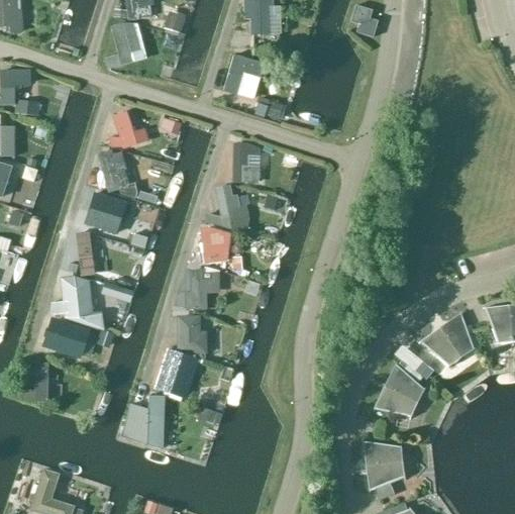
[(0,0),(0,25),(10,25),(10,31),(23,31),(20,0),(0,0)]
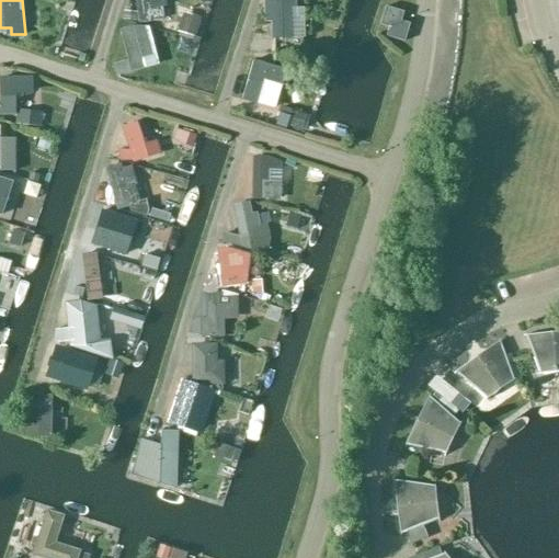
[(136,0),(139,20),(163,16),(162,4),(167,4),(166,0),(136,0)]
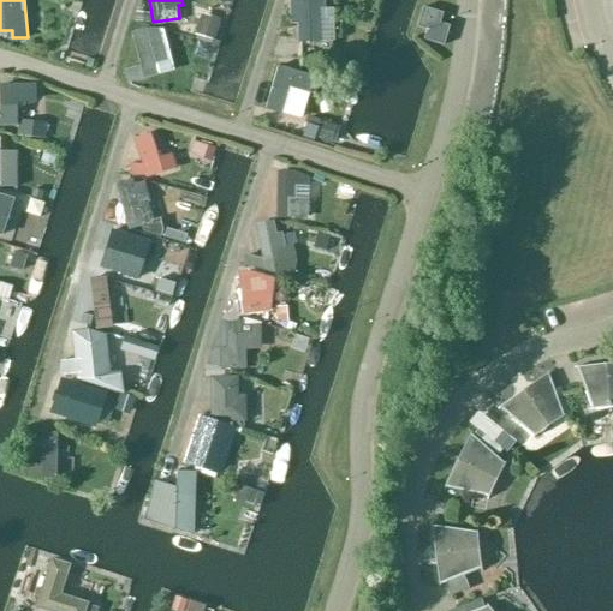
[(290,0),(291,24),(298,24),(298,43),(321,42),(319,9),(325,9),(325,0),(290,0)]
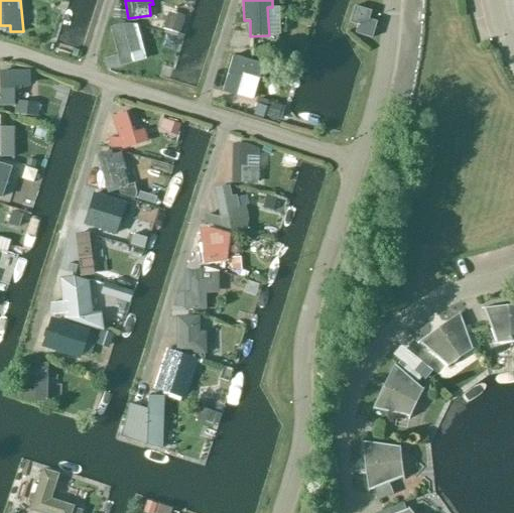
[(357,21),(355,29),(371,34),(376,18),(368,16),(370,7),(354,2),(349,19),(357,21)]
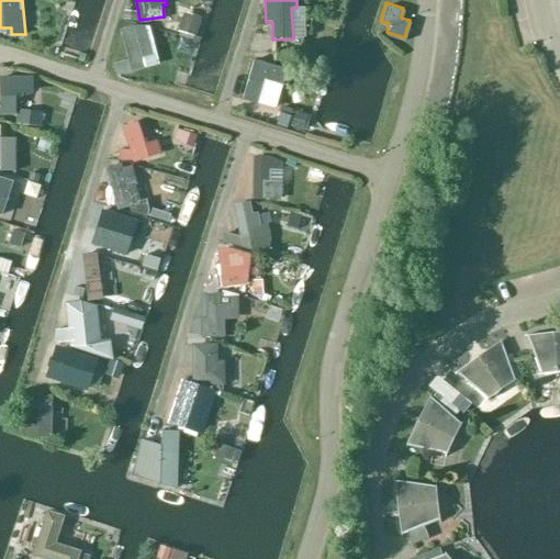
[(116,73),(159,62),(149,24),(135,23),(120,28),(129,57),(114,60),(116,73)]
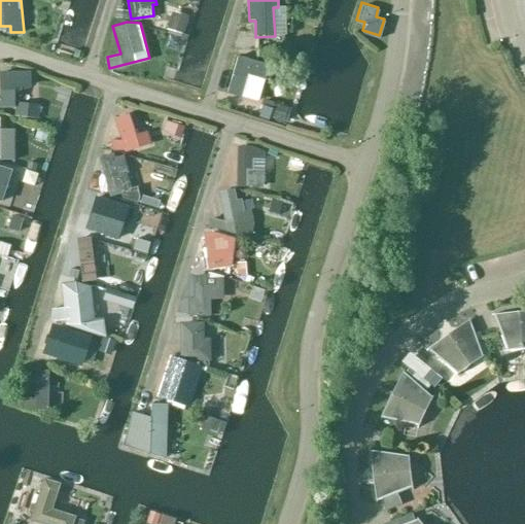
[(238,56),(228,92),(243,96),(248,74),(266,78),(270,64),(238,56)]
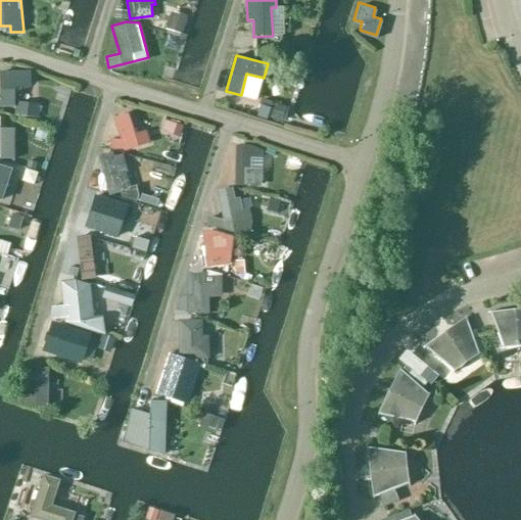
[(0,96),(0,105),(15,105),(14,88),(31,88),(31,68),(0,68),(0,95),(0,96)]
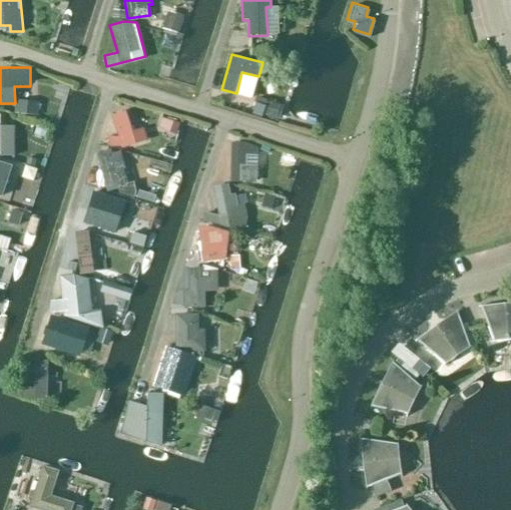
[(132,130),(125,110),(111,114),(118,135),(107,133),(111,144),(122,144),(122,146),(147,138),(144,127),(132,130)]
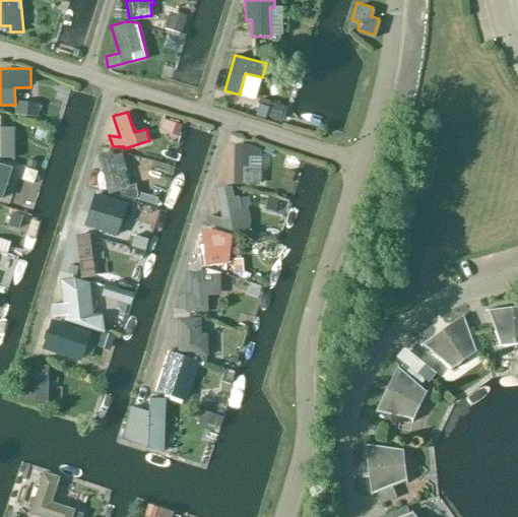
[(235,142),(234,182),(260,183),(261,166),(250,166),(250,154),(261,154),(261,147),(250,142),(235,142)]
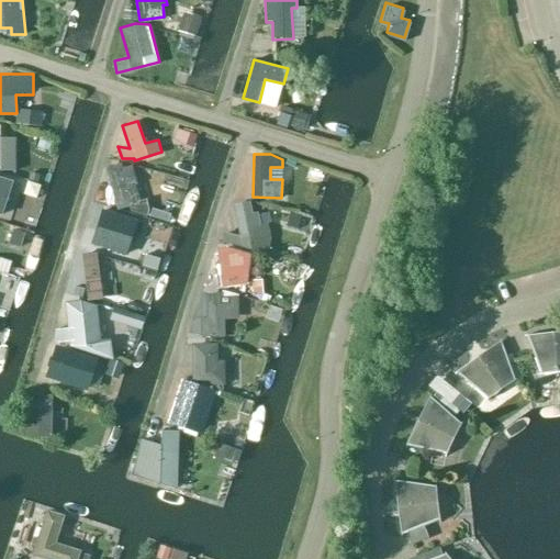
[(123,167),(122,161),(105,166),(118,209),(134,203),(129,186),(137,182),(132,164),(123,167)]
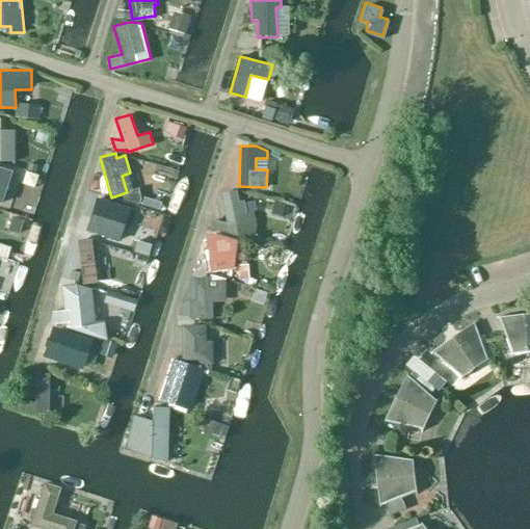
[(213,218),(211,227),(238,237),(255,239),(257,225),(254,210),(247,212),(245,201),(239,202),(237,189),(221,193),(227,222),(213,218)]
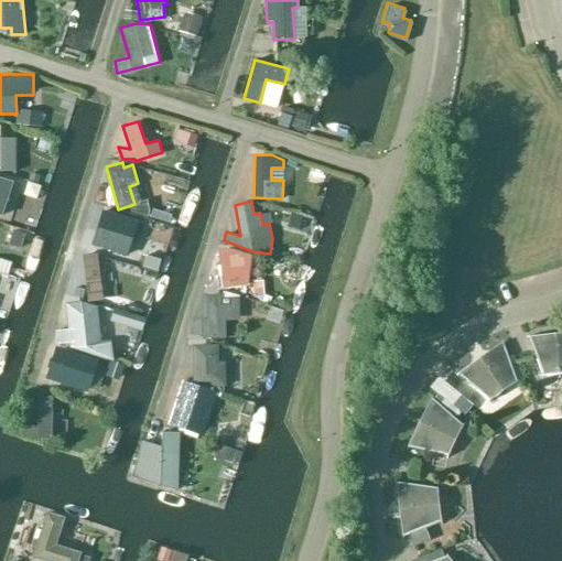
[(97,214),(103,251),(111,251),(119,257),(133,254),(130,230),(127,226),(118,227),(117,211),(97,214)]
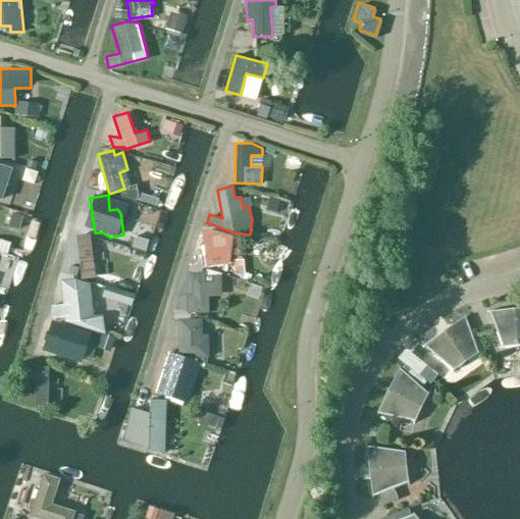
[(207,270),(216,274),(217,274),(222,274),(226,274),(220,229),(203,230),(207,270)]
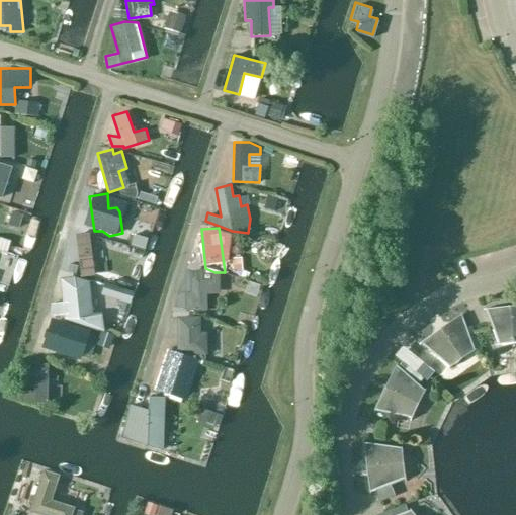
[(82,276),(96,274),(90,231),(76,233),(82,276)]
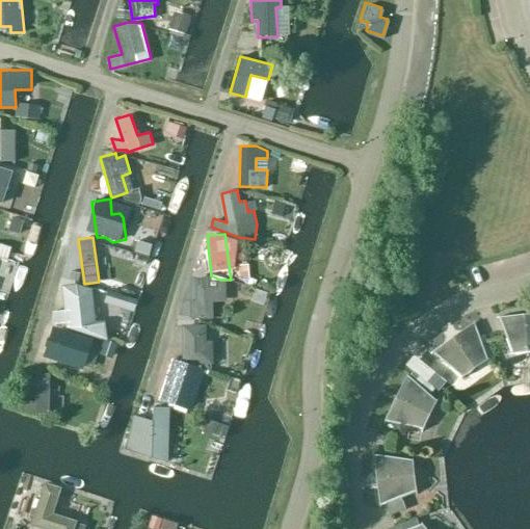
[(221,280),(220,280),(211,281),(211,276),(195,276),(195,299),(190,299),(190,301),(184,301),(183,314),(190,317),(190,318),(213,317),(213,300),(227,300),(227,280),(221,280)]
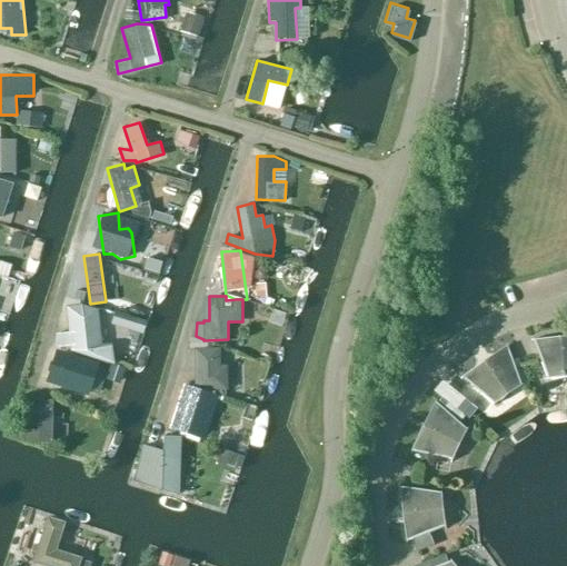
[(70,331),(56,331),(55,344),(58,345),(71,345),(71,349),(115,364),(111,343),(102,344),(99,308),(82,303),(67,305),(70,331)]
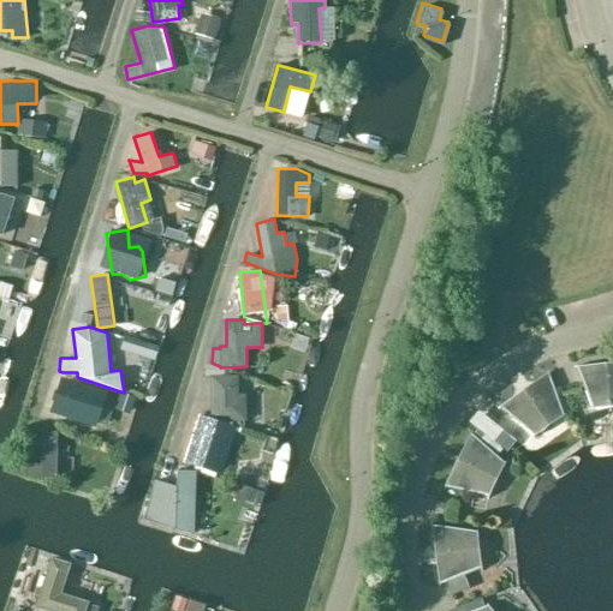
[(612,360),(578,364),(595,406),(612,403),(612,360)]
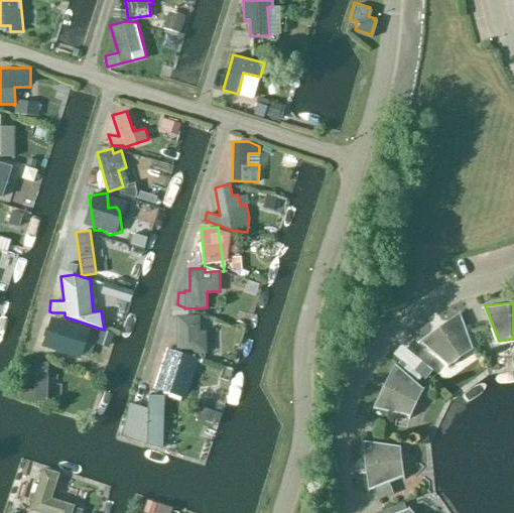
[(475,347),(462,310),(420,340),(450,364),(475,347)]
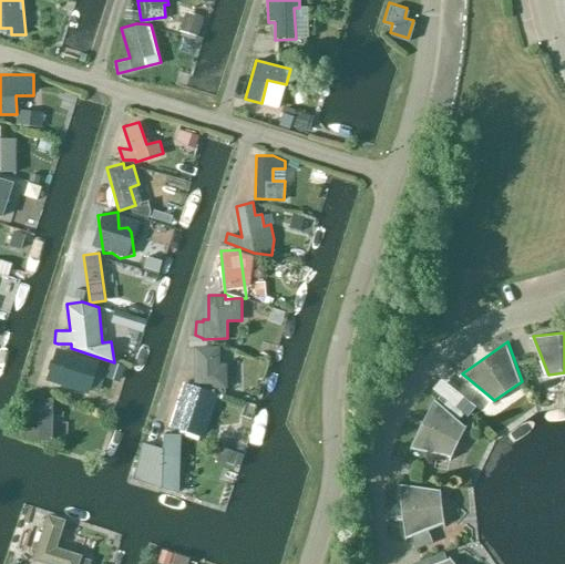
[(206,388),(227,388),(227,363),(221,363),(219,346),(194,347),(194,380),(206,388)]
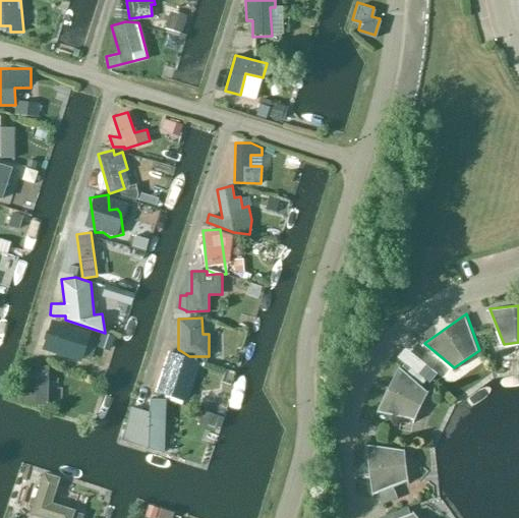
[(52,319),(42,348),(81,360),(91,331),(52,319)]
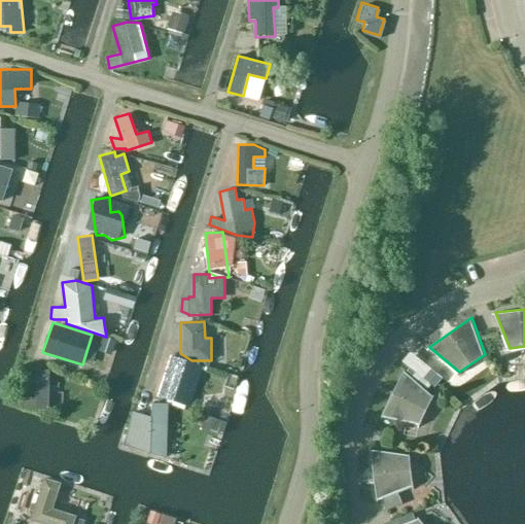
[(171,354),(156,396),(187,407),(202,365),(171,354)]
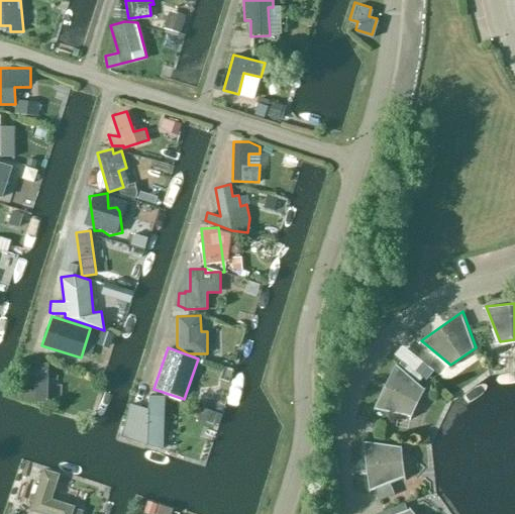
[(35,362),(34,389),(16,389),(16,397),(34,397),(34,401),(47,401),(48,362),(35,362)]
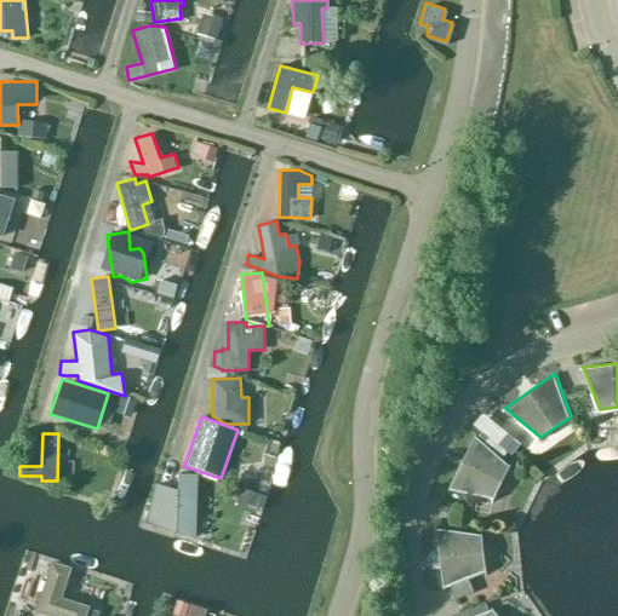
[(511,465),(476,435),(451,488),(496,498),(511,465)]
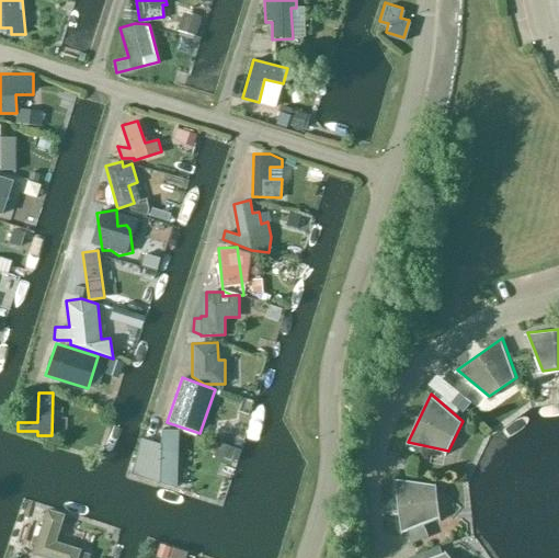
[(174,481),(175,429),(161,429),(161,443),(143,437),(132,473),(160,481),(174,481)]
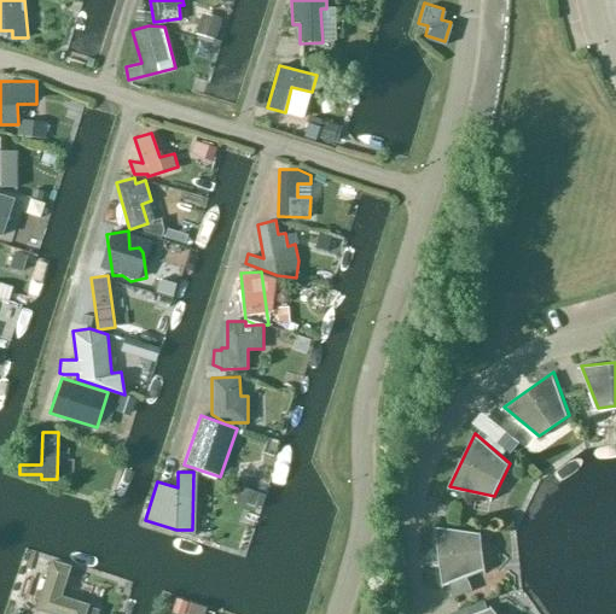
[(482,532),(436,525),(443,584),(451,582),(455,596),(474,589),(468,574),(486,568),(482,532)]
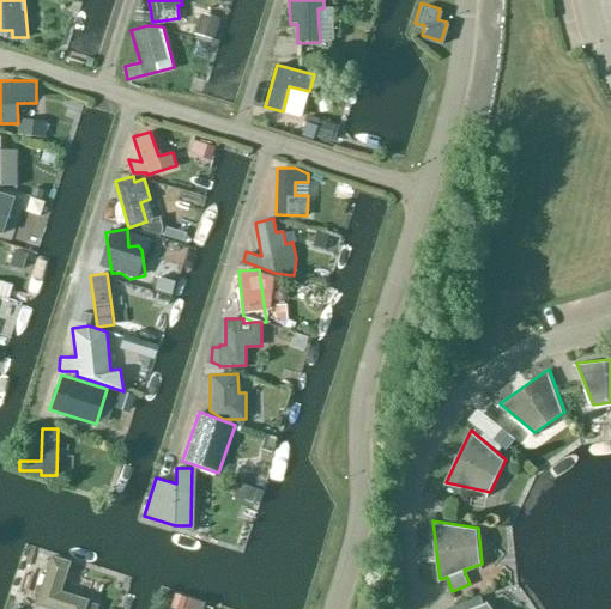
[(55,608),(96,608),(98,603),(88,601),(89,598),(61,589),(71,560),(50,553),(35,602),(55,608)]
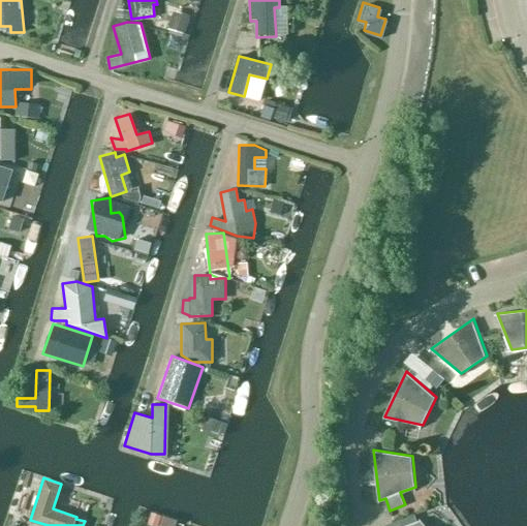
[(174,525),(177,519),(163,515),(159,525),(174,525)]
